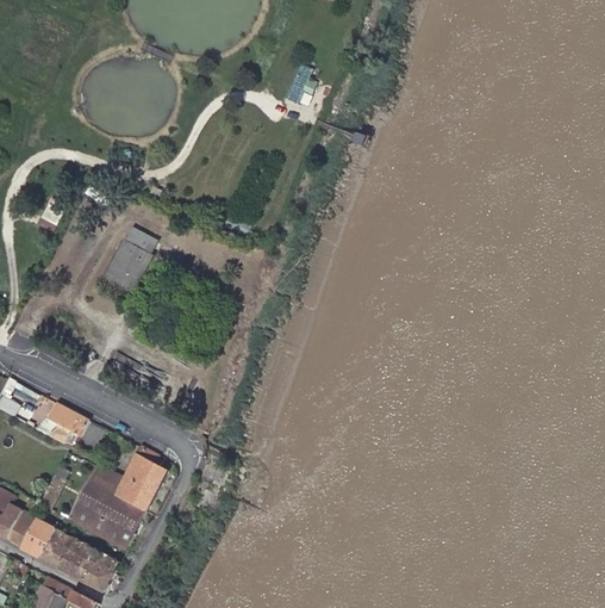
[(299,61),(299,62),(284,97),(295,103),(301,90),(310,92),(315,81),(306,78),(311,67),(299,61)]
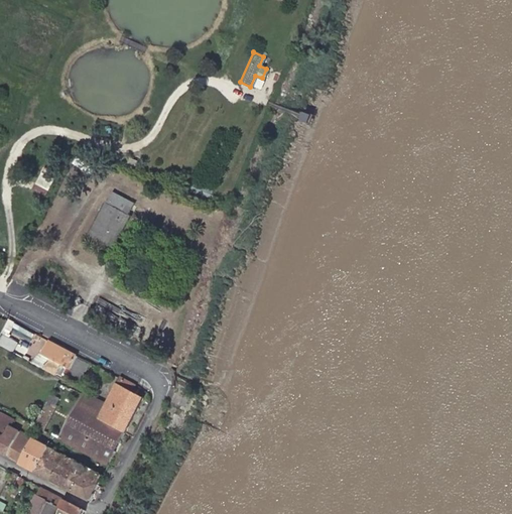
[(41,156),(38,162),(48,167),(51,162),(41,156)]
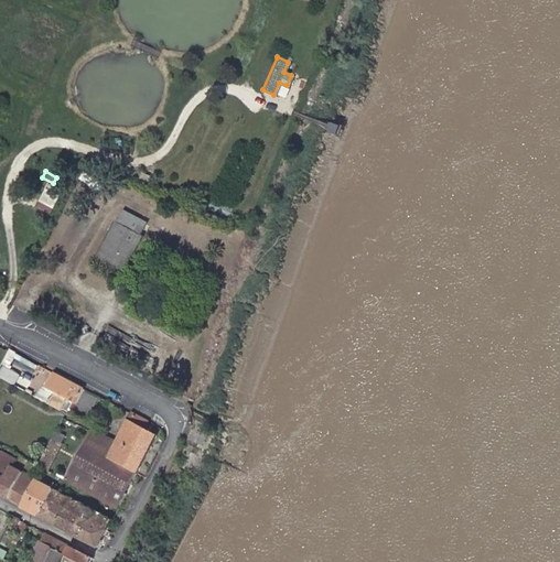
[(138,172),(133,182),(144,186),(149,176),(138,172)]
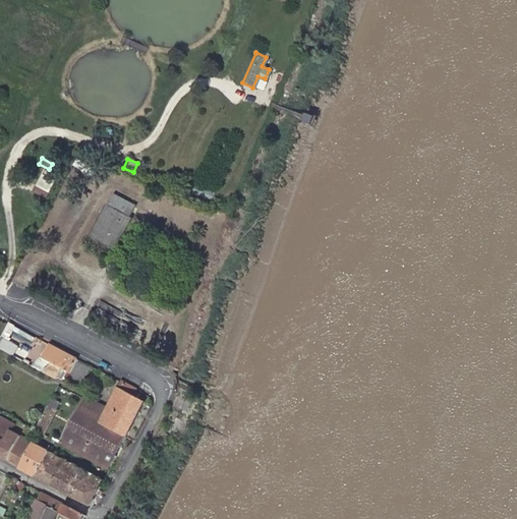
[(29,190),(42,196),(53,173),(40,167),(29,190)]
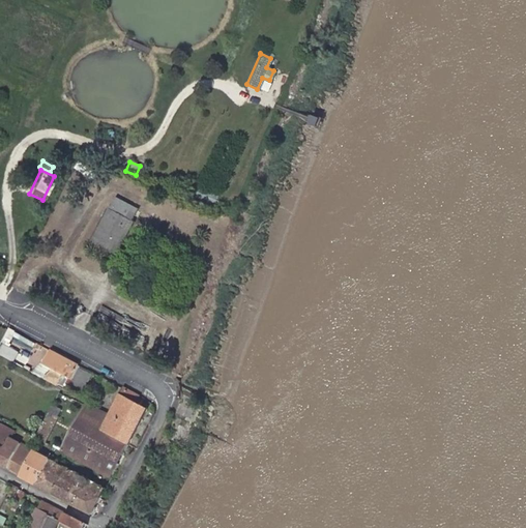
[(211,203),(214,195),(196,186),(193,195),(211,203)]
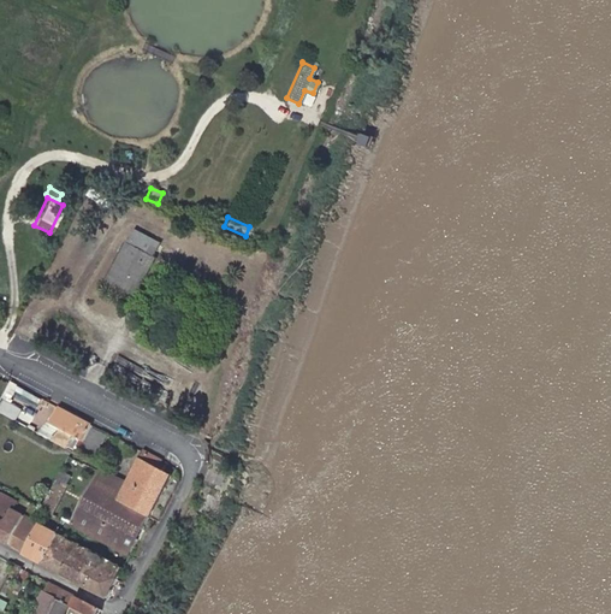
[(156,241),(130,228),(102,281),(131,296),(153,257),(149,254),(156,241)]
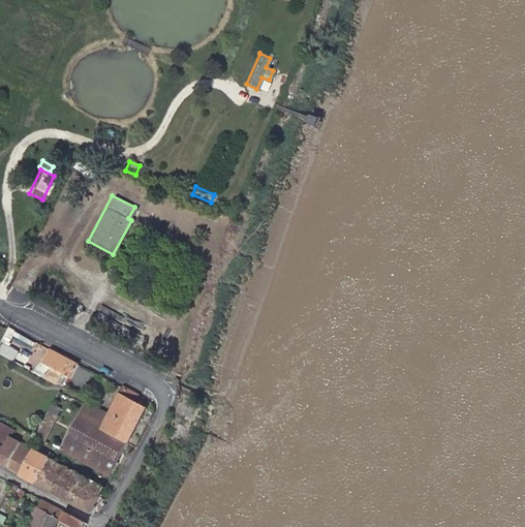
[(59,372),(69,376),(75,364),(48,348),(40,361),(50,366),(45,374),(55,380),(59,372)]
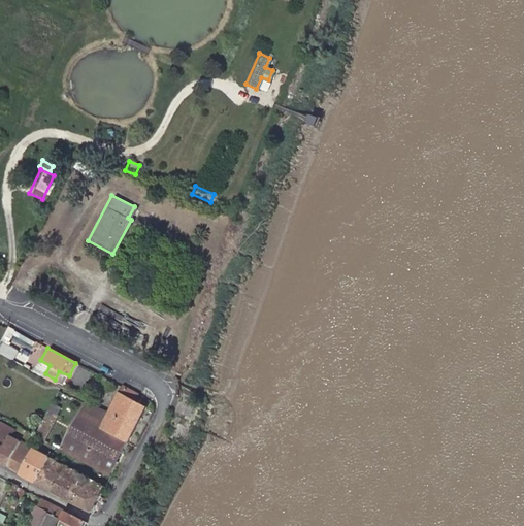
[(45,373),(50,365),(39,375),(53,384),(55,380),(45,373)]
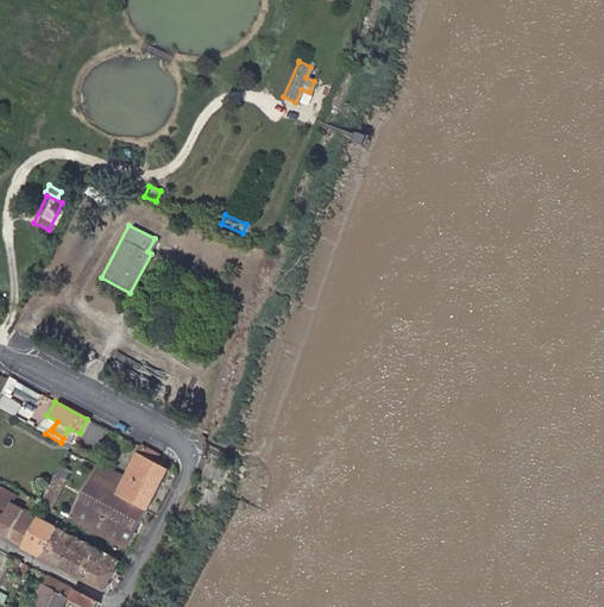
[(79,443),(89,448),(99,430),(88,424),(79,443)]
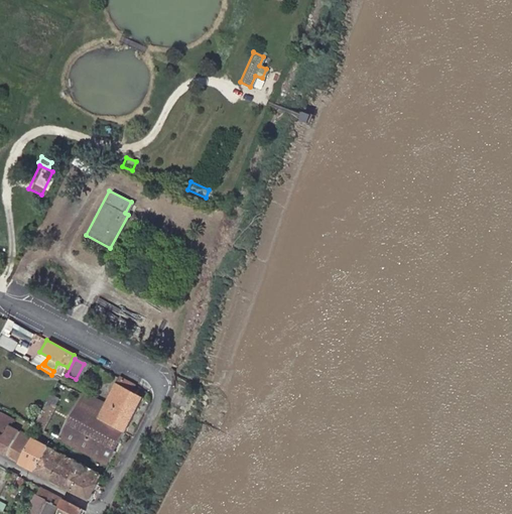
[(126,384),(128,381),(117,376),(104,404),(97,417),(122,431),(140,396),(132,391),(133,388),(126,384)]
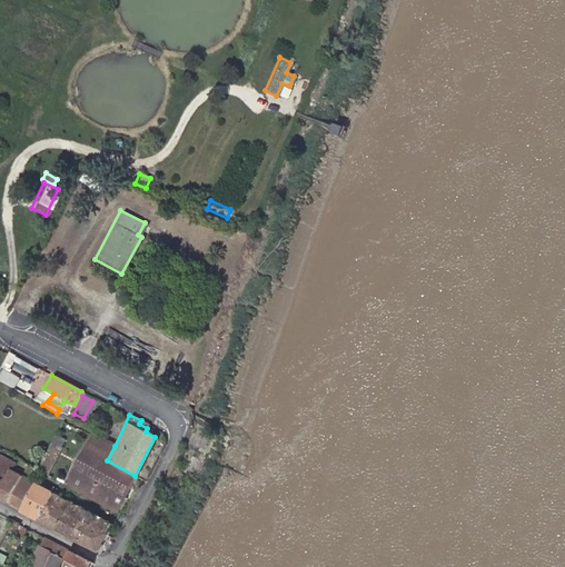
[(117,510),(135,476),(107,460),(115,446),(89,435),(65,483),(117,510)]
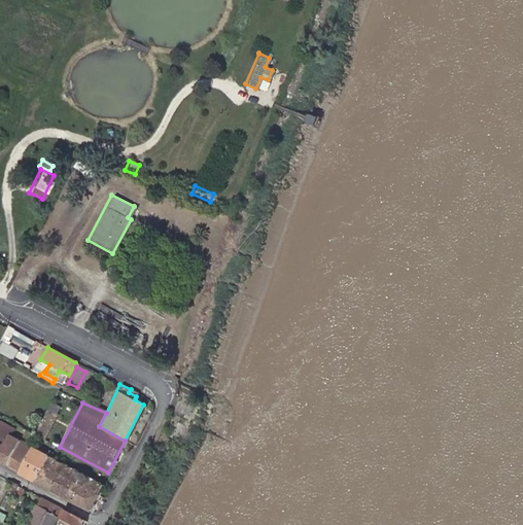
[(43,410),(31,432),(40,436),(51,414),(43,410)]
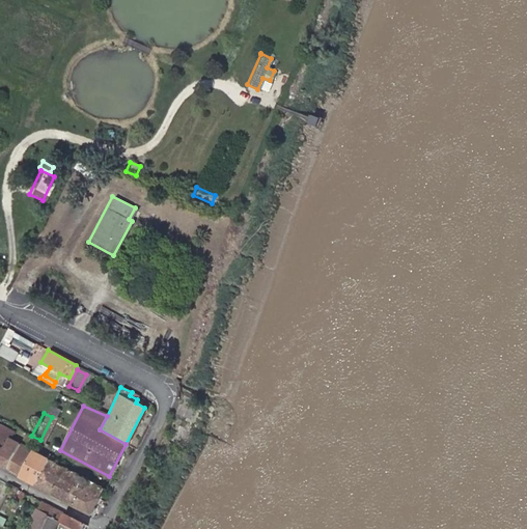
[(0,434),(7,438),(11,430),(0,425),(0,434)]
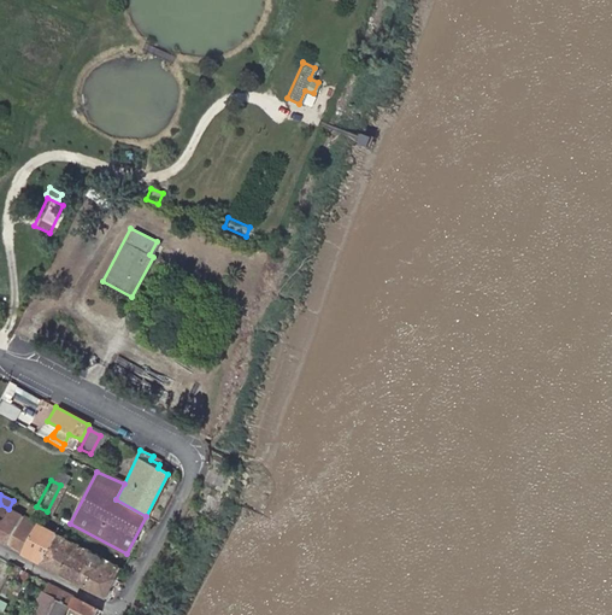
[(13,501),(9,509),(19,515),(27,501),(17,496),(13,501)]
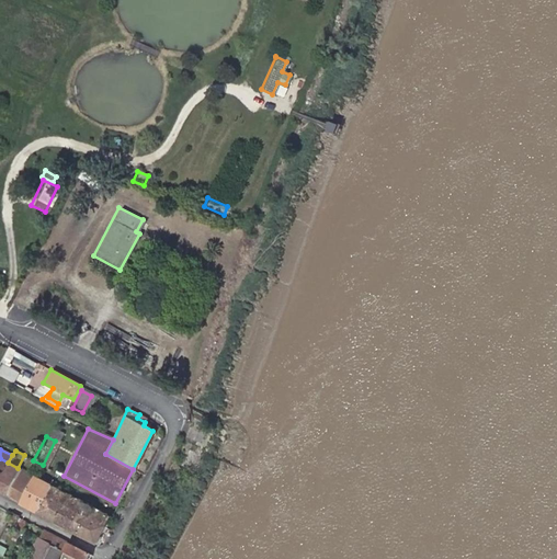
[(0,491),(4,493),(18,468),(8,463),(2,472),(0,477),(0,491)]
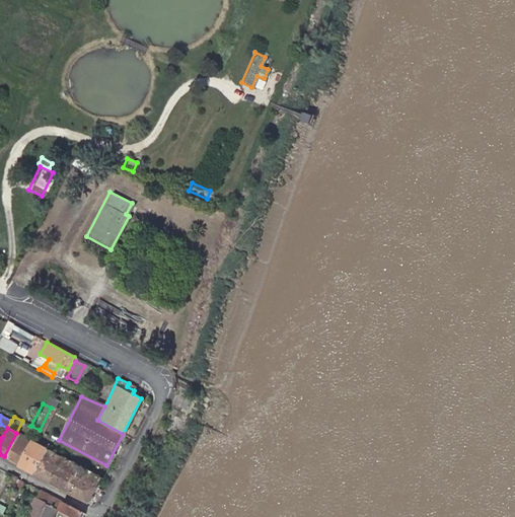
[(16,433),(4,456),(17,463),(29,440),(16,433)]
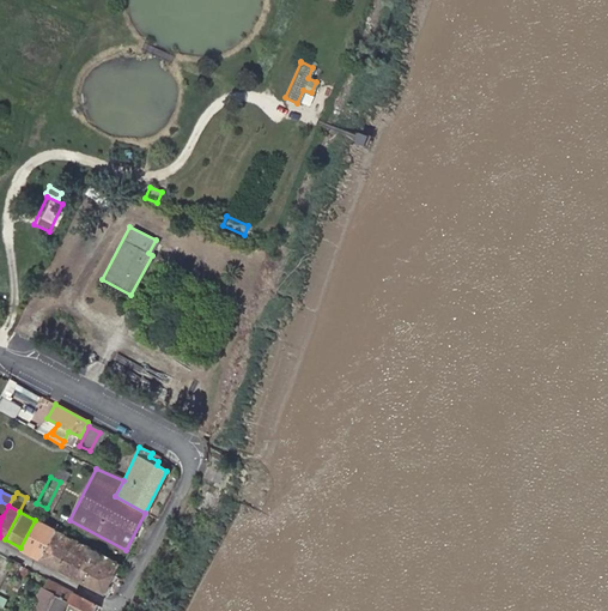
[(19,549),(41,561),(56,531),(35,520),(20,548),(19,549)]
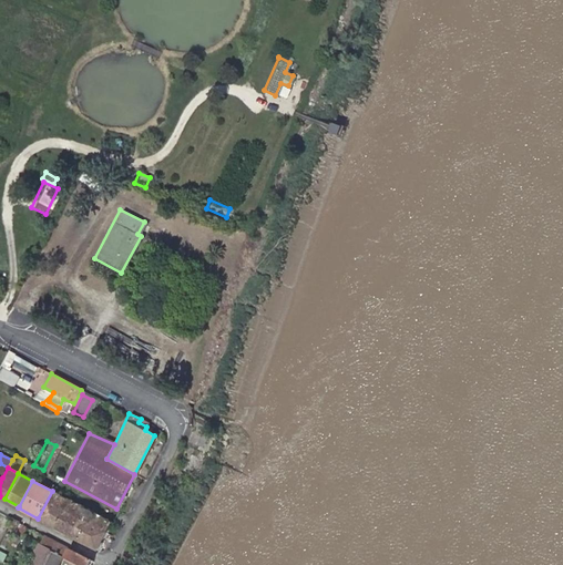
[(38,519),(53,526),(62,510),(68,500),(52,491),(38,519)]
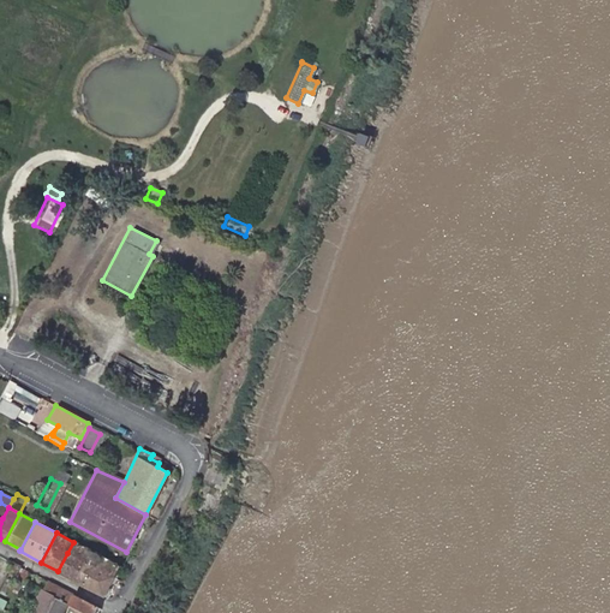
[(87,563),(93,552),(73,542),(67,553),(87,563)]
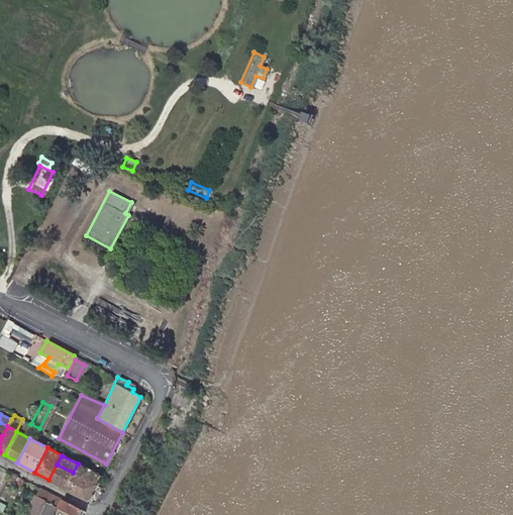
[(80,477),(95,485),(100,476),(78,464),(73,473),(65,489),(72,493),(80,477)]
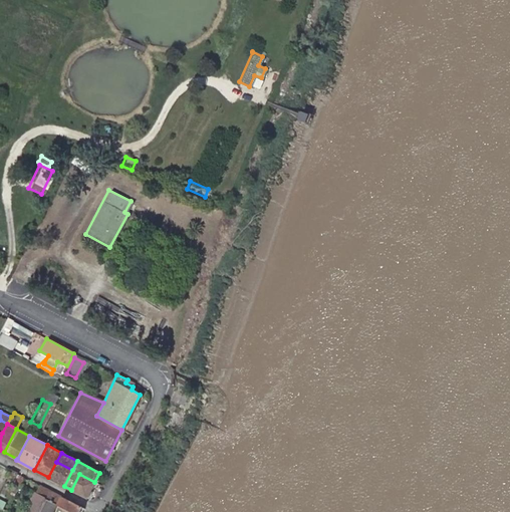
[(48,477),(64,486),(72,470),(56,462),(48,477)]
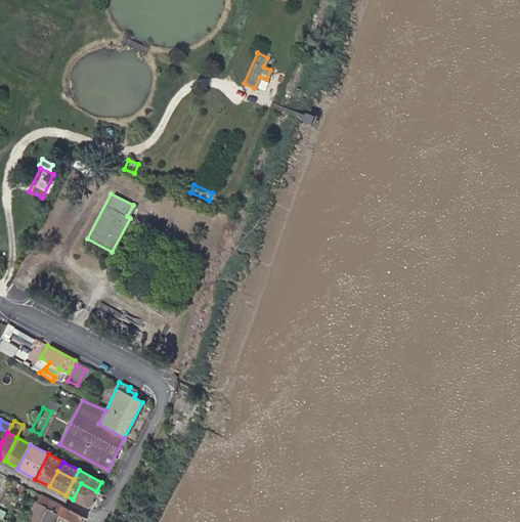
[(9,478),(5,485),(12,489),(6,501),(11,504),(23,485),(9,478)]
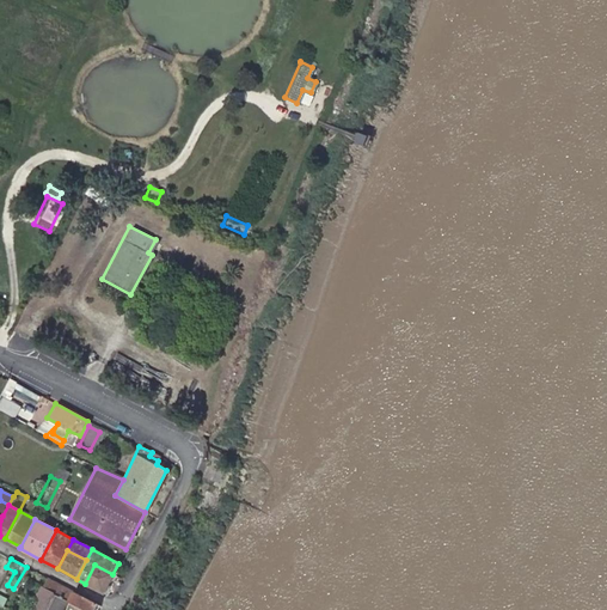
[(103,593),(112,574),(94,565),(85,584),(103,593)]
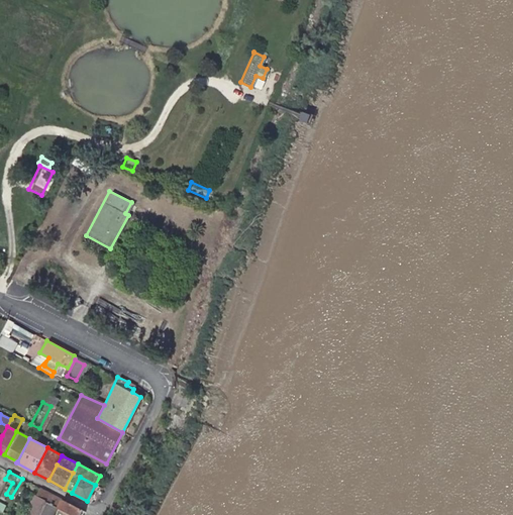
[(37,514),(44,501),(56,506),(60,499),(38,488),(24,514),(37,514)]
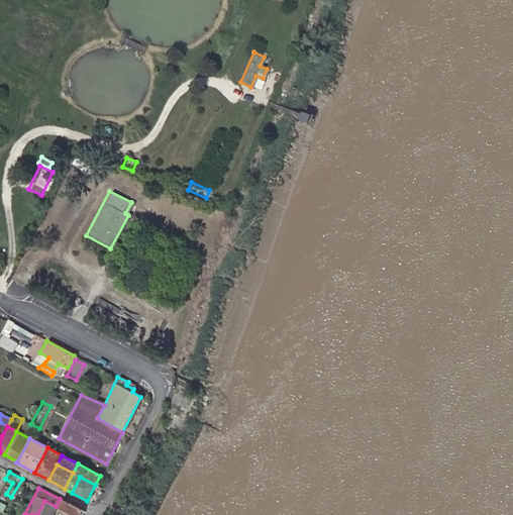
[(60,499),(56,506),(59,507),(56,513),(59,514),(80,514),(82,510),(60,498),(60,499)]
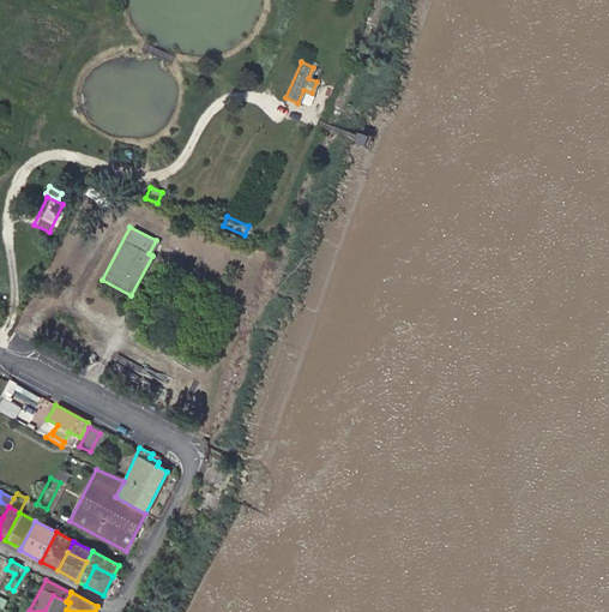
[(53,595),(44,611),(60,611),(66,601),(53,595)]
